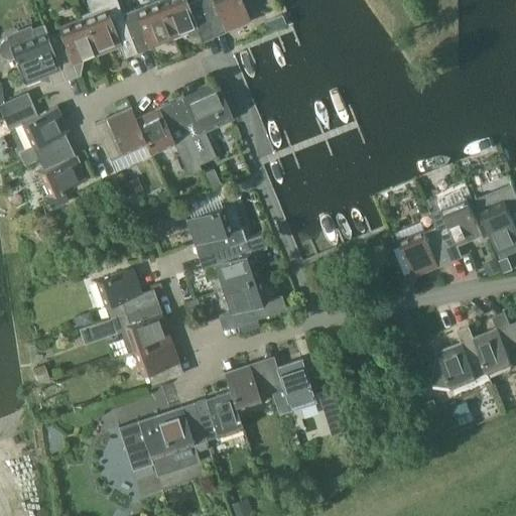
[(116,0),(85,0),(93,18),(85,21),(97,51),(119,42),(124,55),(136,50),(123,15),(116,0)]
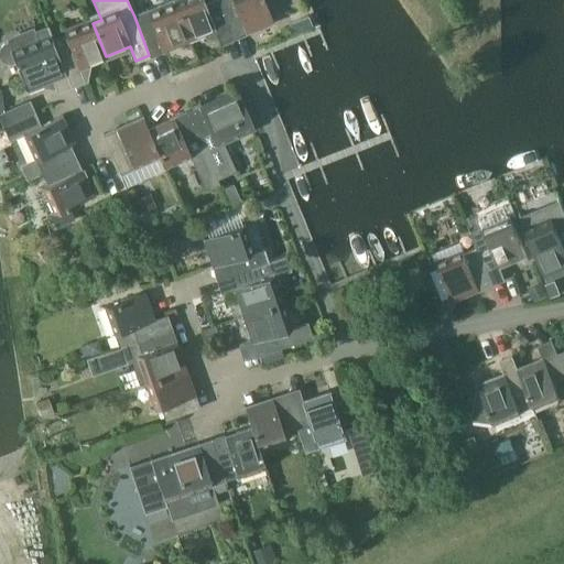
[(144,8),(147,12),(134,17),(149,55),(188,40),(174,1),(173,0),(172,0),(173,1),(148,11),(145,7),(144,8)]
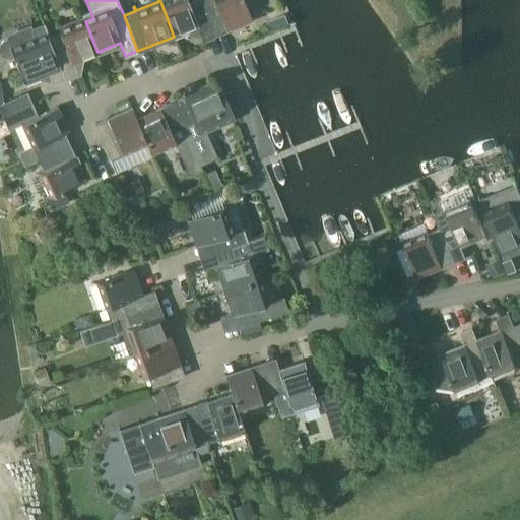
[(202,39),(215,34),(201,0),(199,0),(189,4),(187,0),(161,0),(160,1),(174,37),(198,27),(202,39)]
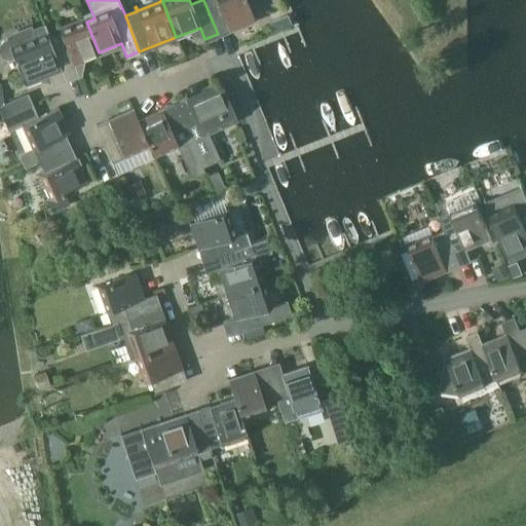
[(240,27),(256,21),(248,0),(203,0),(218,34),(218,36),(231,30),(230,29),(240,25),(240,27)]
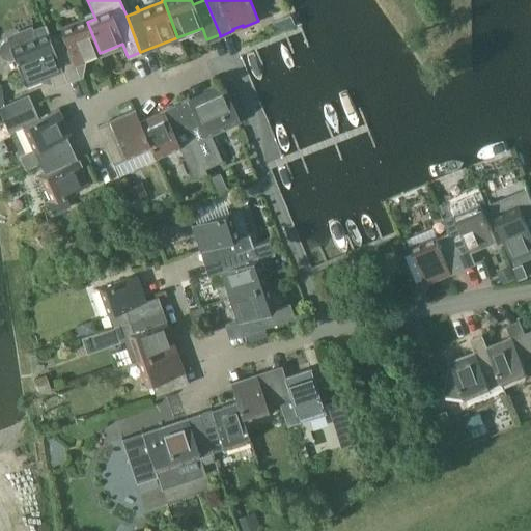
[(276,31),(294,24),(290,16),(273,23),(276,31)]
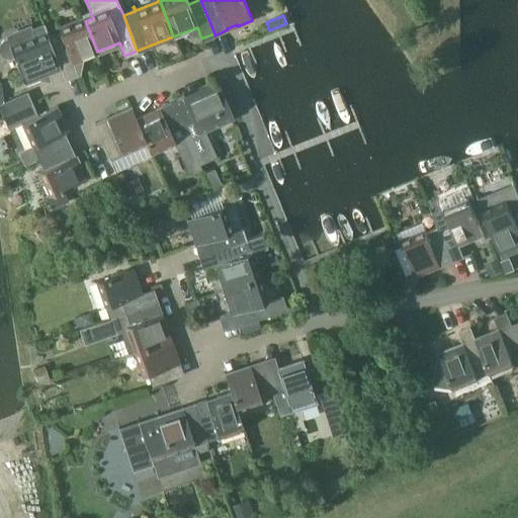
[(85,21),(48,36),(65,79),(78,74),(73,61),(97,52),(85,21)]
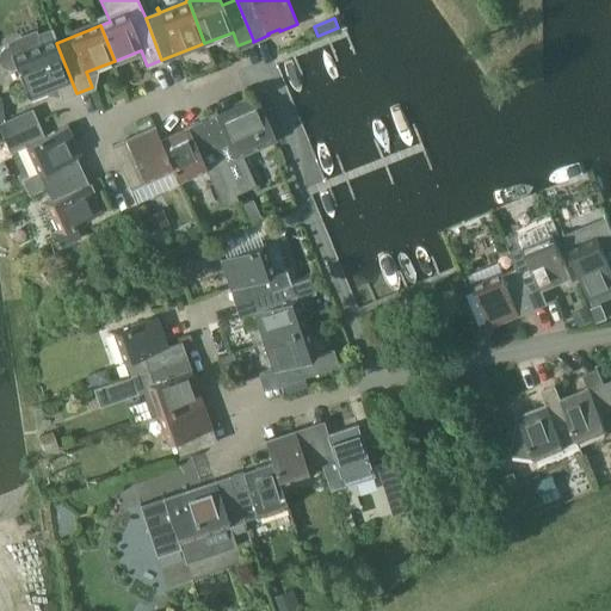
[(57,86),(62,99),(76,93),(56,43),(51,30),(4,48),(1,53),(0,56),(2,61),(6,65),(11,65),(16,63),(29,97),(57,86)]
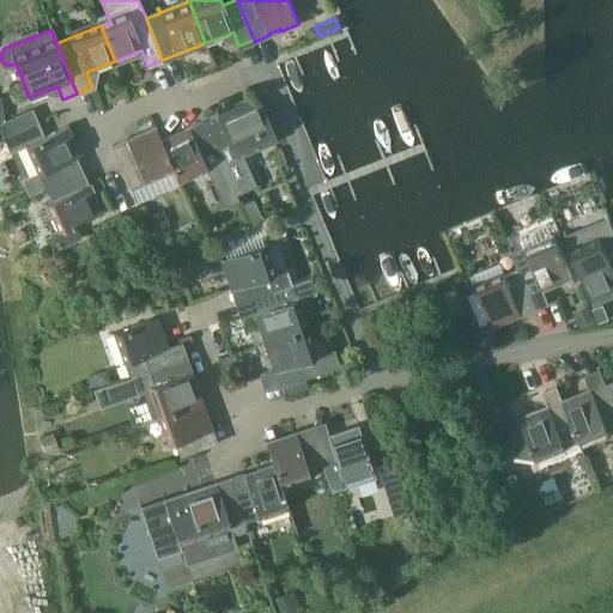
[(217,116),(202,122),(235,194),(256,184),(243,153),(275,139),(256,97),(244,102),(243,103),(244,104),(217,116)]
